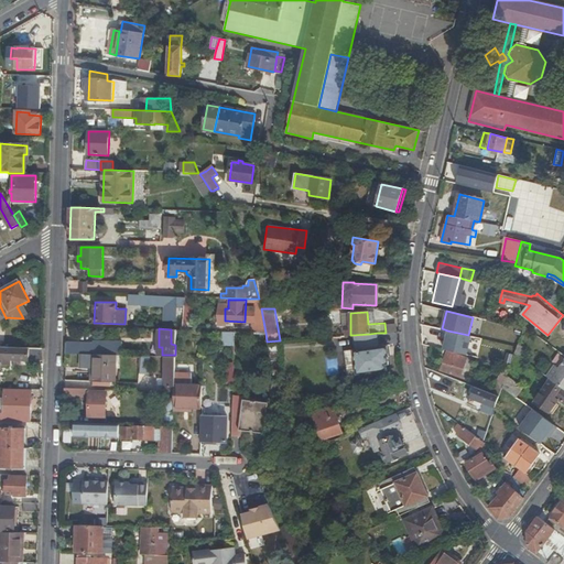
[(223,344),(235,346),(236,333),(224,331),(223,344)]
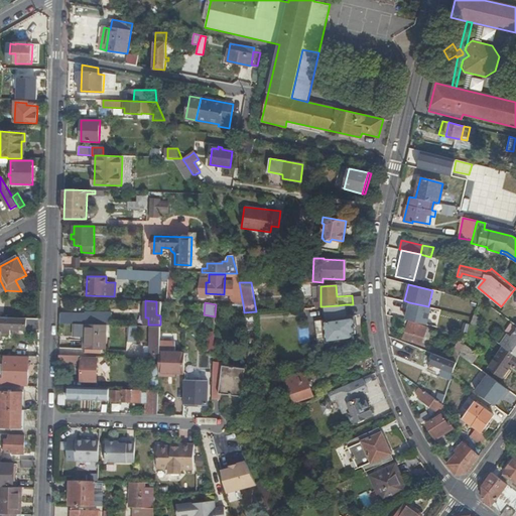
[(428,306),(409,302),(404,319),(407,320),(409,321),(418,324),(426,326),(431,307),(428,306)]
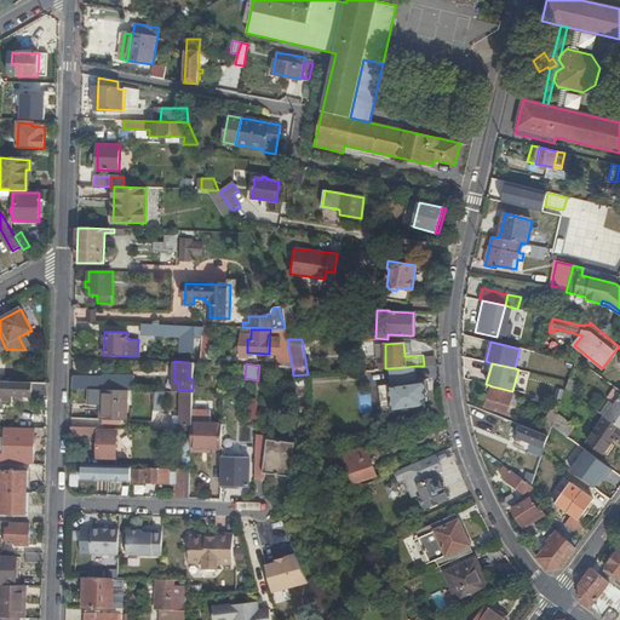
[(418,380),(415,366),(406,367),(388,368),(390,384),(379,385),(383,413),(403,411),(425,407),(424,405),(426,405),(426,401),(428,401),(426,392),(428,392),(426,380),(418,380)]
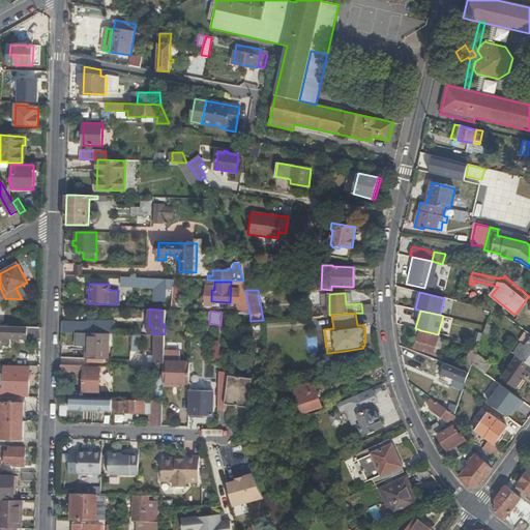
[(88,322),(62,321),(62,332),(88,332),(110,333),(111,321),(88,320),(88,322)]
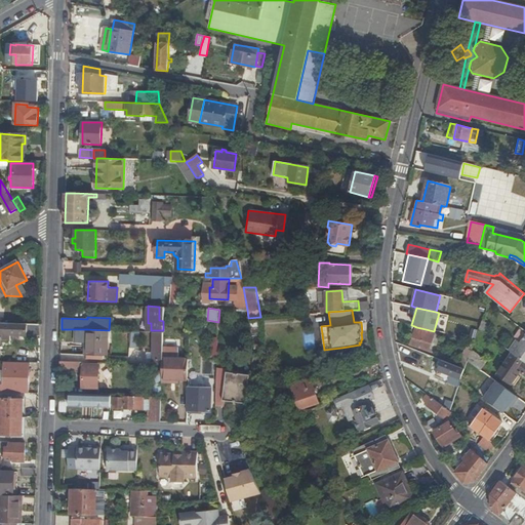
[(11,334),(41,335),(41,324),(8,323),(0,322),(0,333),(3,334),(3,339),(10,339),(11,334)]
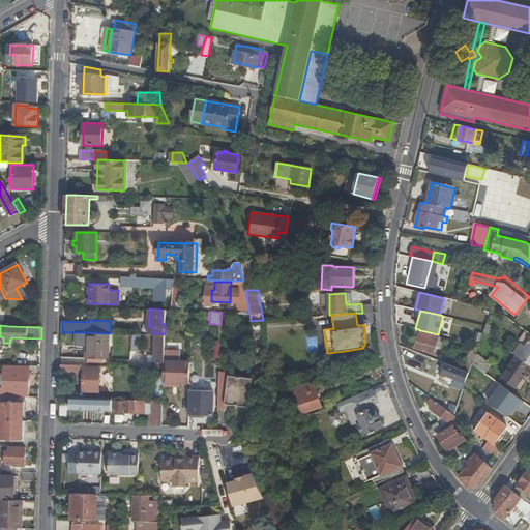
[(415,328),(405,325),(403,333),(416,336),(418,329),(415,328)]
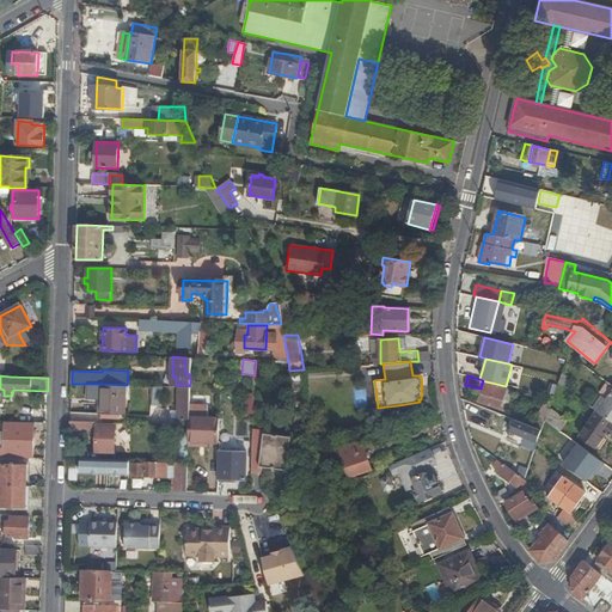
[(485,381),(482,393),(478,402),(500,409),(507,389),(496,385),(496,384),(485,381)]
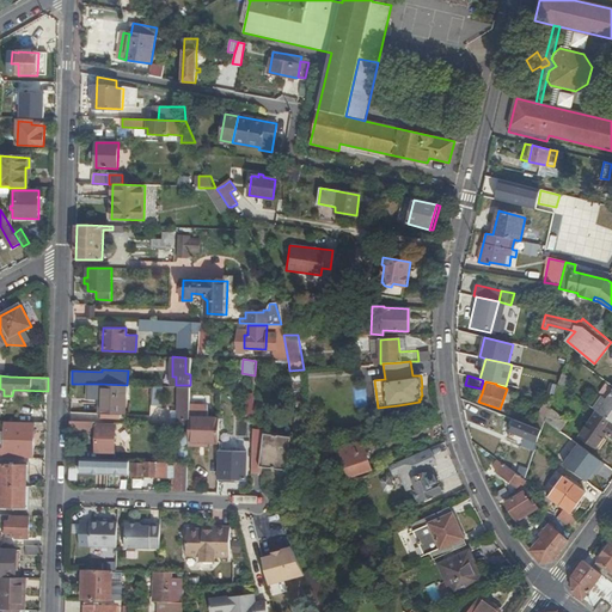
[(127,415),(127,385),(102,384),(101,414),(127,415)]
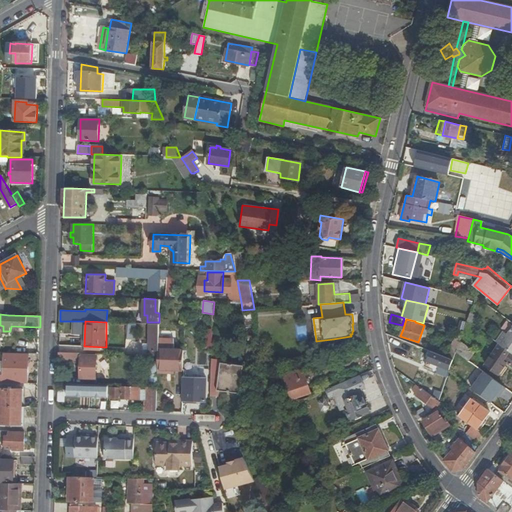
[(136,339),(137,323),(127,323),(127,339),(136,339)]
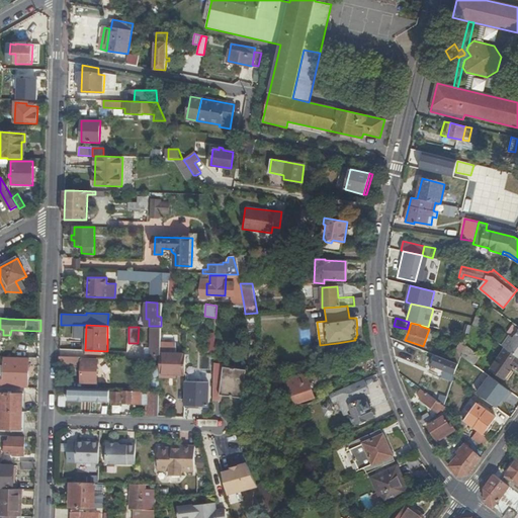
[(161,353),(161,328),(152,328),(151,351),(139,351),(139,359),(153,359),(160,359),(161,353)]
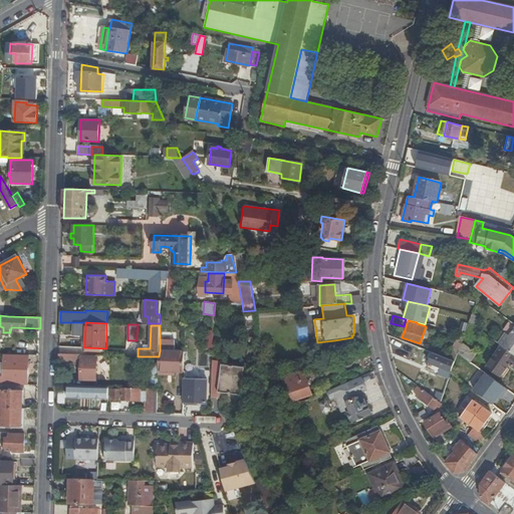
[(504,335),(498,343),(502,345),(513,353),(513,327),(508,335),(507,334),(504,335)]
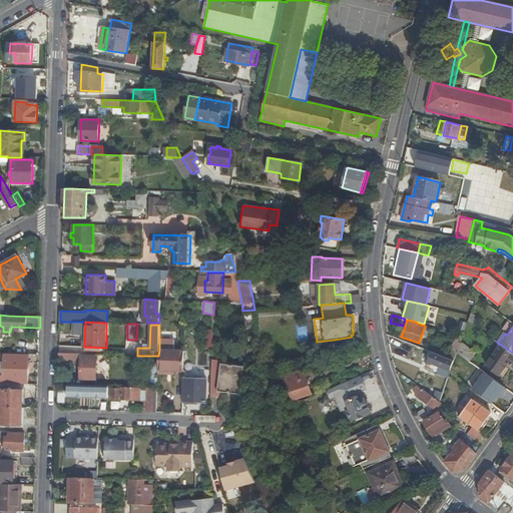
[(458,332),(453,349),(459,351),(461,343),(465,333),(458,332)]
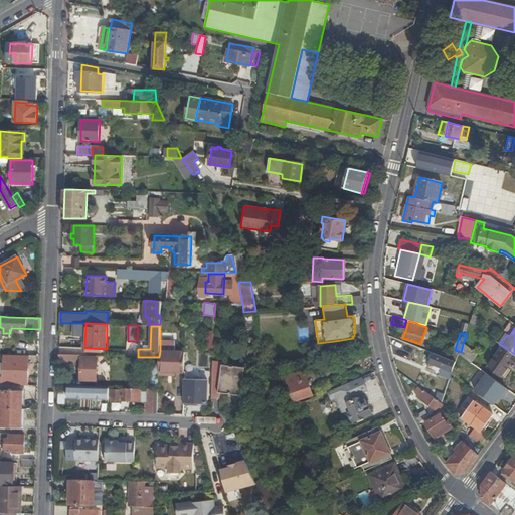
[(369,345),(367,336),(359,338),(361,344),(342,348),(343,352),(355,349),(369,346),(369,345)]
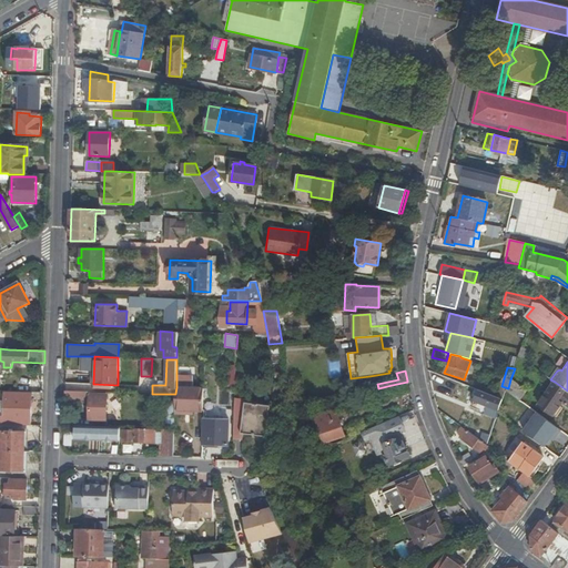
[(430,379),(444,385),(447,377),(428,371),(430,379)]
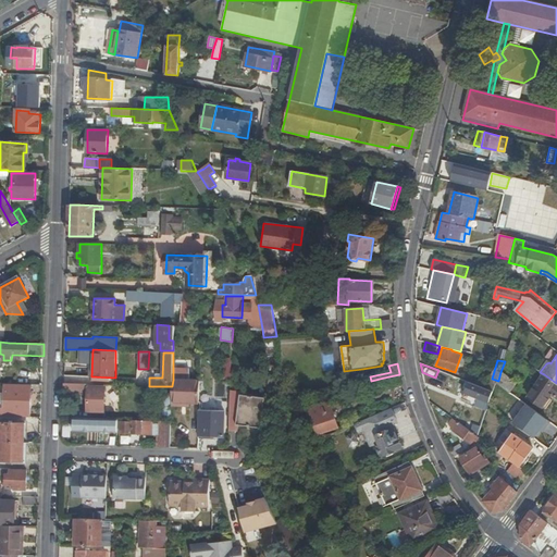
[(500,372),(498,381),(496,384),(509,393),(517,383),(500,372)]
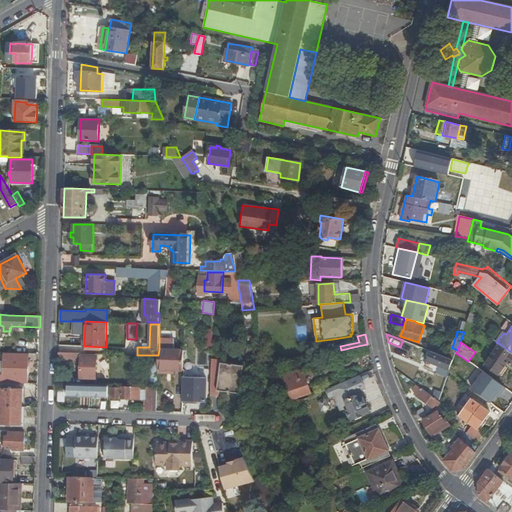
[(355,355),(369,352),(367,344),(353,347),(355,355)]
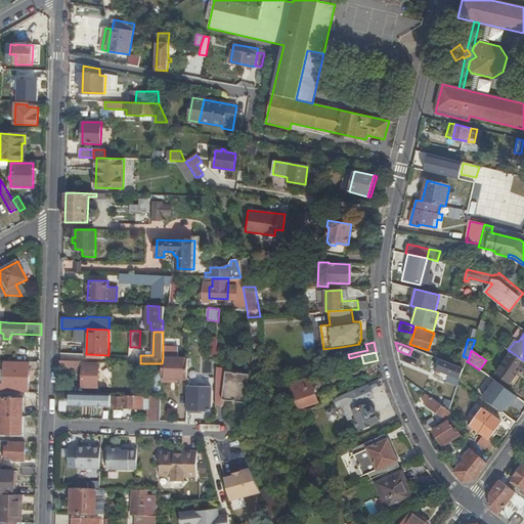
[(515,368),(523,375),(523,360),(512,352),(497,374),(511,383),(517,375),(513,372),(515,368)]
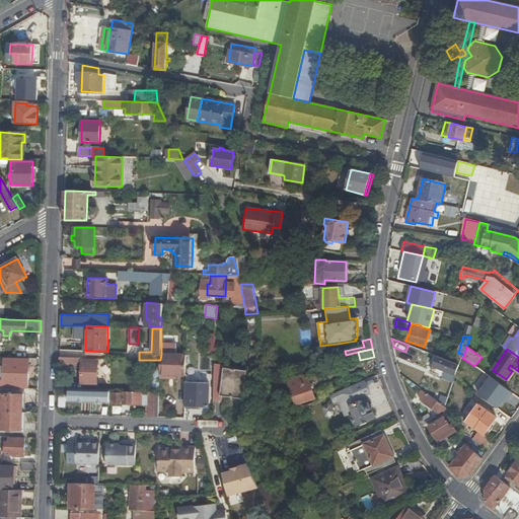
[(454,363),(459,365),(460,365),(462,358),(464,355),(458,353),(454,363)]
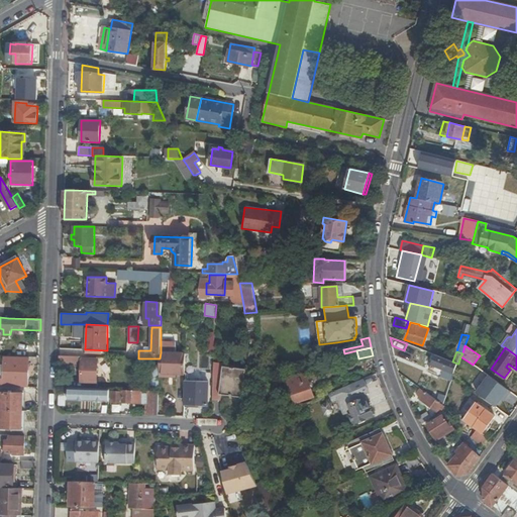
[(185,353),(161,352),(160,358),(160,366),(160,373),(184,374),(185,353)]
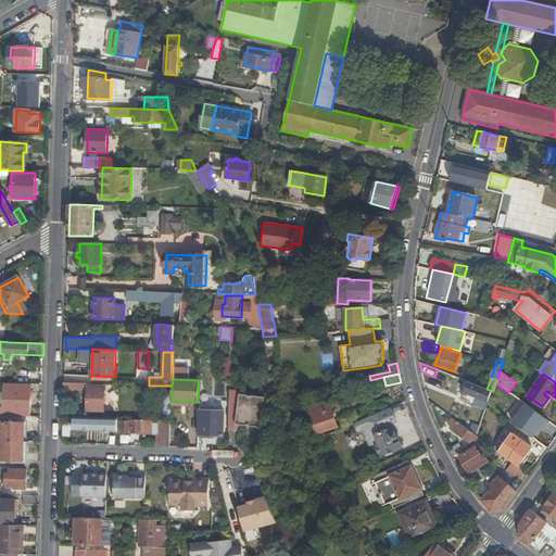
[(0,414),(30,415),(32,383),(5,382),(4,406),(0,406),(0,414)]
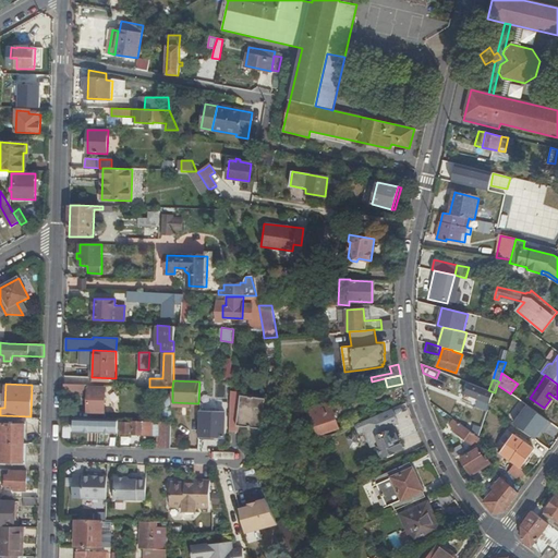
[(105,412),(106,385),(64,384),(63,393),(88,393),(88,412),(105,412)]
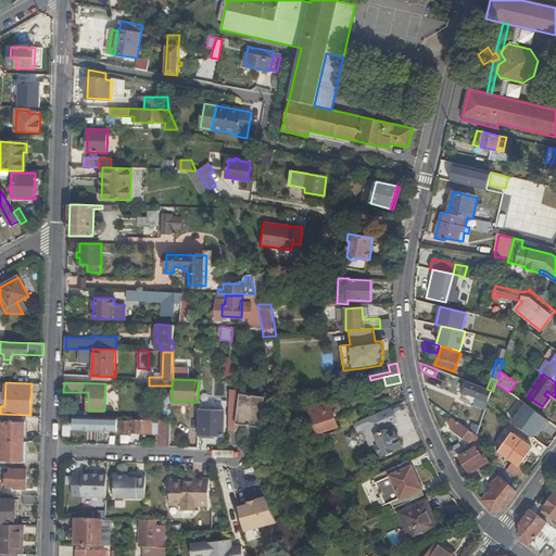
[(487,389),(468,382),(464,392),(489,402),(492,391),(487,389)]
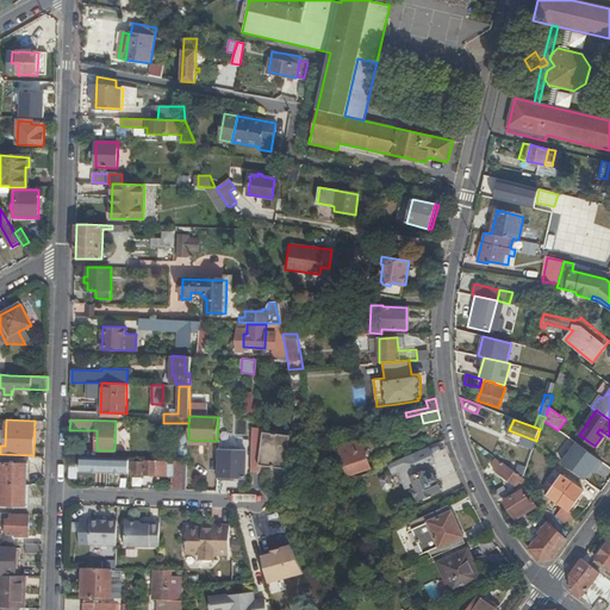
[(263,427),(253,425),(251,471),(261,472),(262,464),(286,467),(286,464),(288,446),(290,434),(263,430),(263,427)]
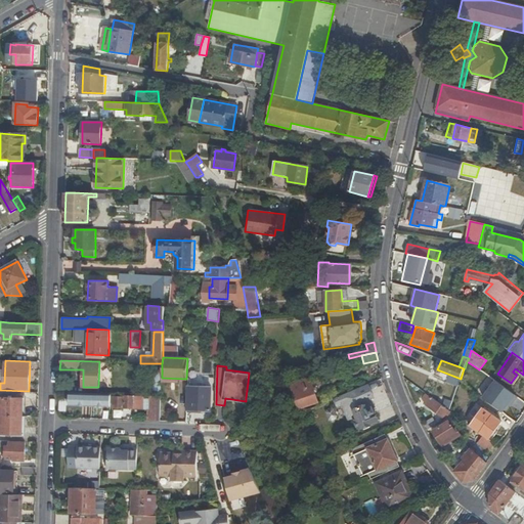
[(150,395),(162,395),(162,378),(162,370),(151,369),(150,395)]
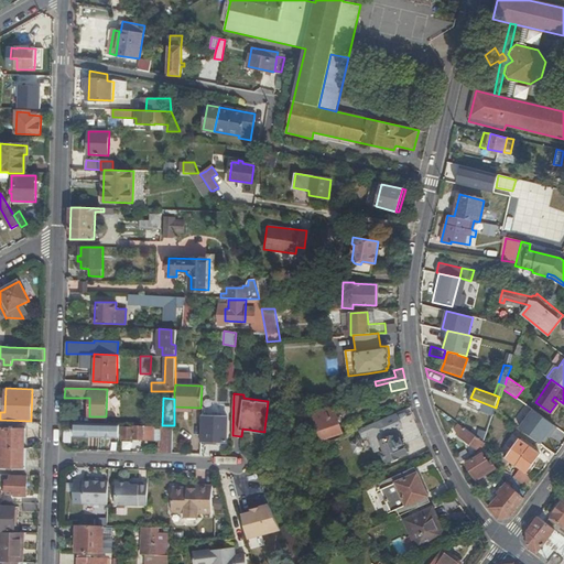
[(324,441),(348,432),(337,402),(314,411),(324,441)]
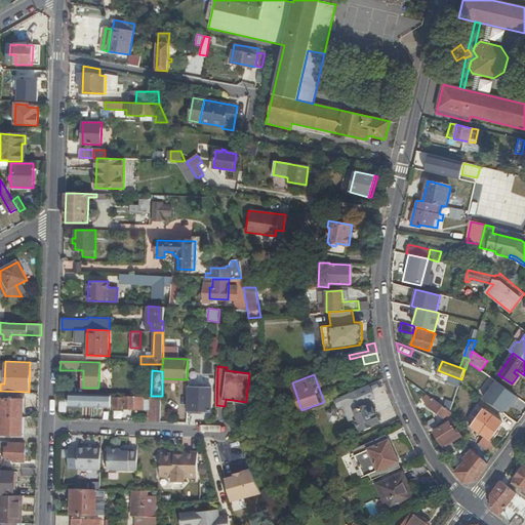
[(517,396),(496,381),(484,399),(503,413),(517,396)]
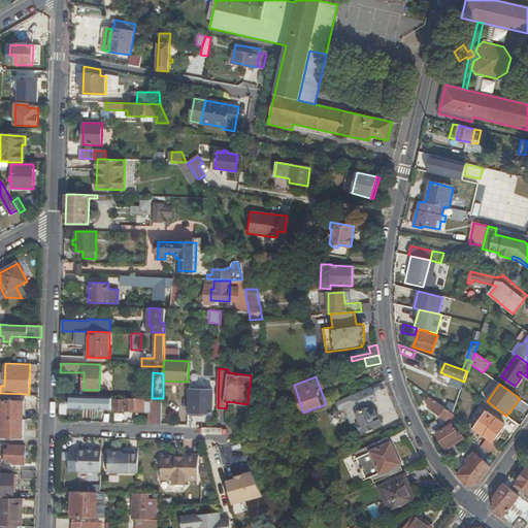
[(371,386),(343,398),(353,419),(355,417),(354,415),(357,414),(361,423),(359,424),(362,430),(364,429),(365,431),(366,431),(367,433),(373,430),(372,428),(375,427),(382,424),(377,415),(375,416),(373,413),(376,411),(371,400),(376,398),(371,386)]
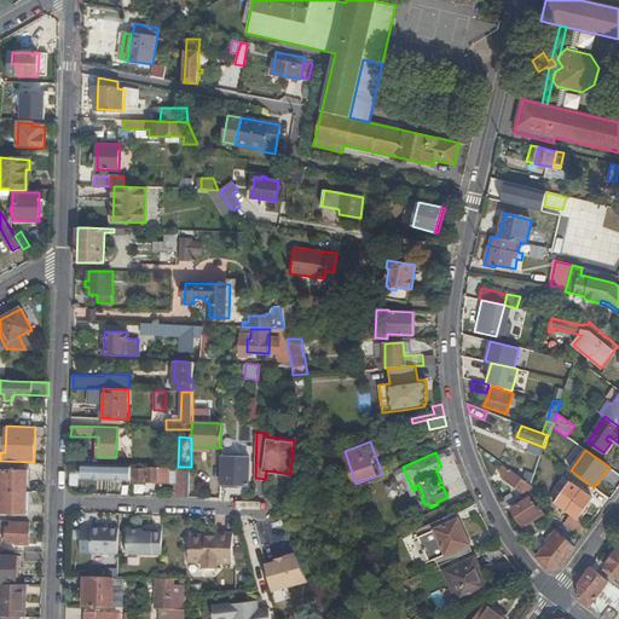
[(229,456),(221,456),(221,472),(221,484),(249,485),(249,472),(249,457),(229,456)]
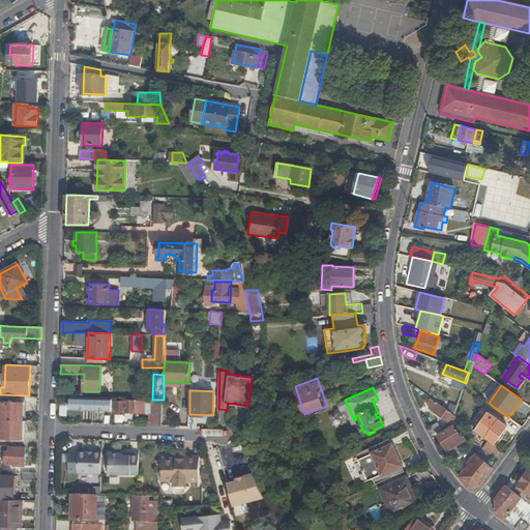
[(441,398),(437,403),(454,416),(464,391),(461,391),(460,394),(457,393),(452,405),(441,398)]
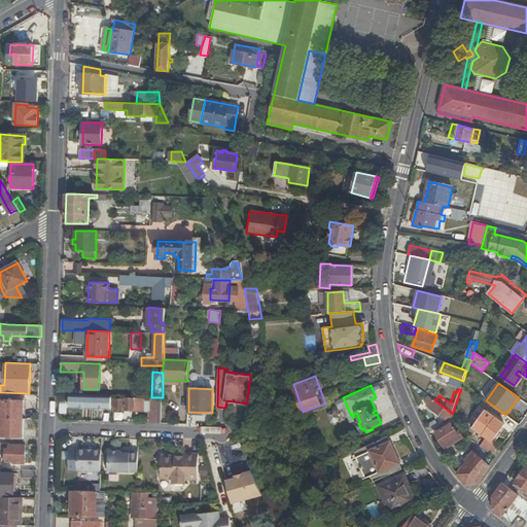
[(428,407),(448,421),(453,414),(452,414),(434,400),(429,396),(426,400),(426,402),(429,406),(428,407)]
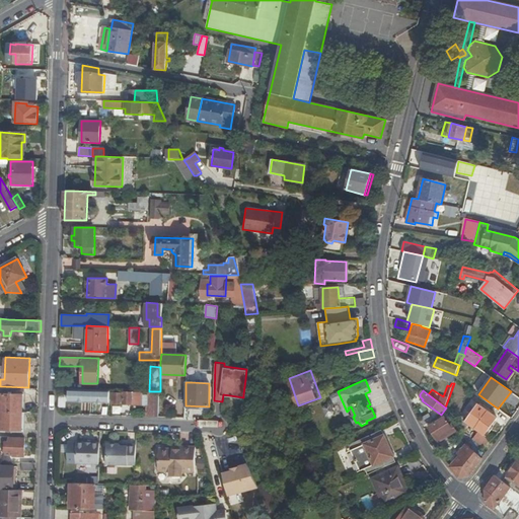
[(123,392),(123,393),(113,393),(112,403),(143,403),(143,392),(123,392)]
